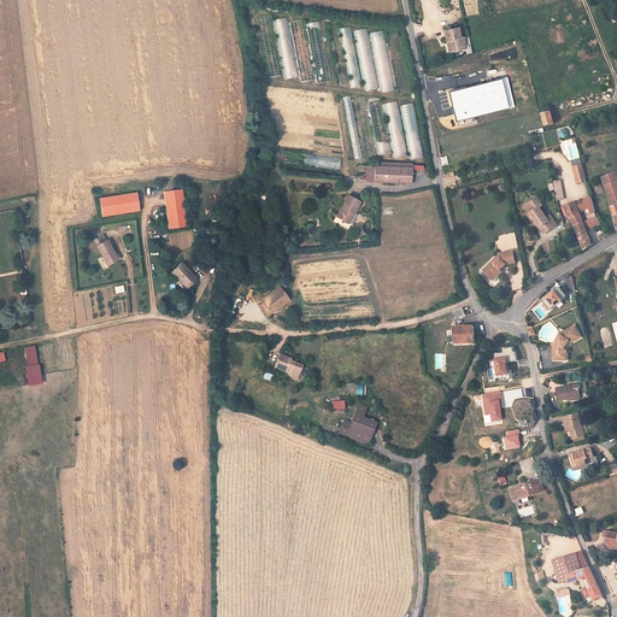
[(283,80),(298,77),(289,17),(274,19),(283,80)]
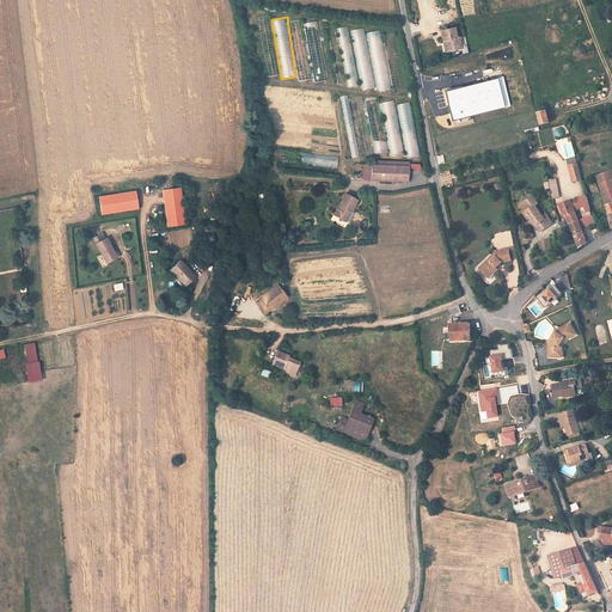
[(328,80),(319,20),(310,23),(308,20),(304,20),(312,83),(328,80)]
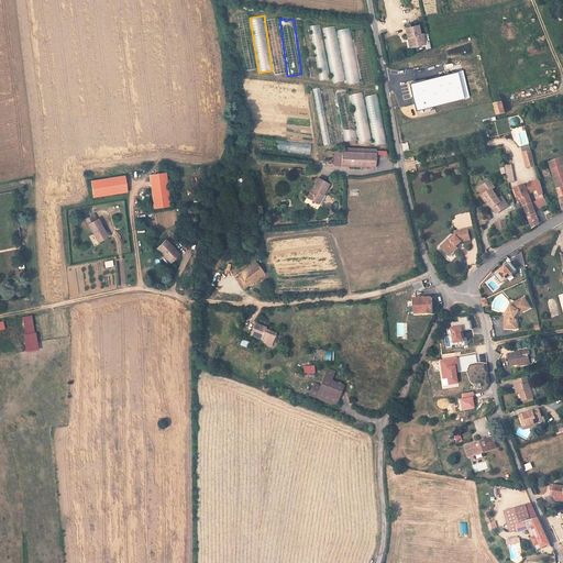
[(320,24),(310,26),(319,80),(329,78),(320,24)]
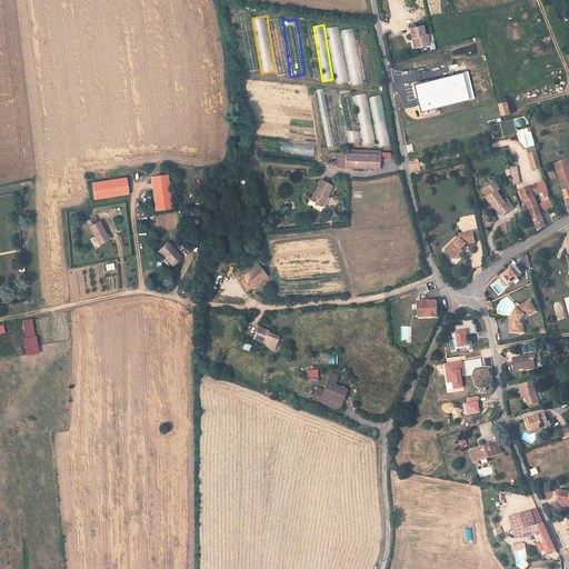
[(349,81),(338,27),(327,29),(337,83),(349,81)]
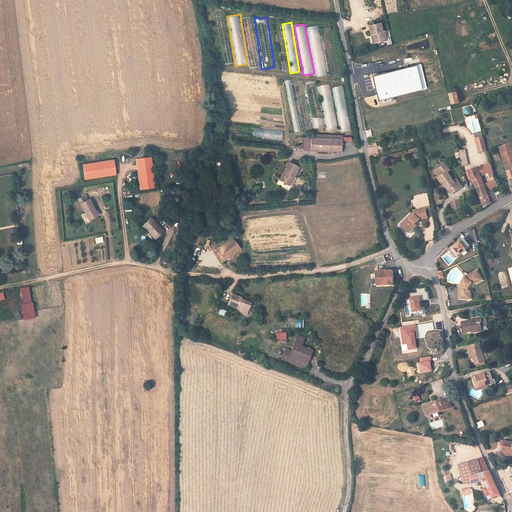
[(315,76),(326,75),(319,25),(312,26),(311,24),(308,25),(315,76)]
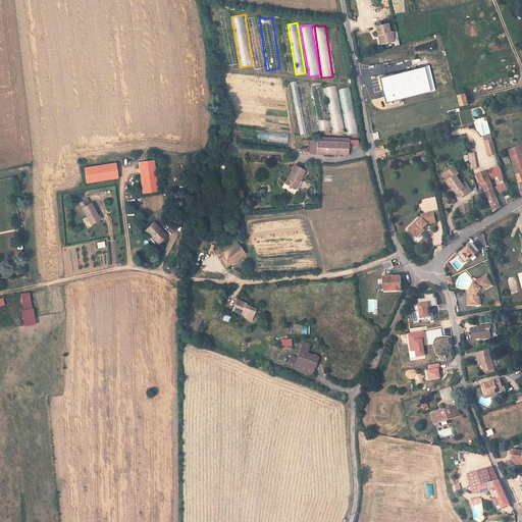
[(394,41),(392,33),(389,33),(386,24),(376,27),(378,36),(380,36),(382,44),(394,41)]
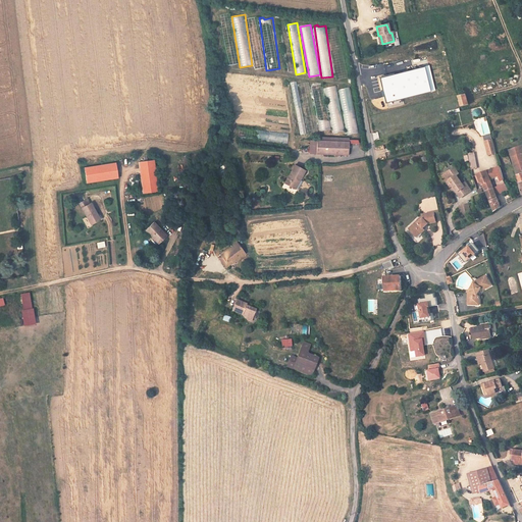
[(237,51),(227,51),(228,63),(238,63),(237,51)]
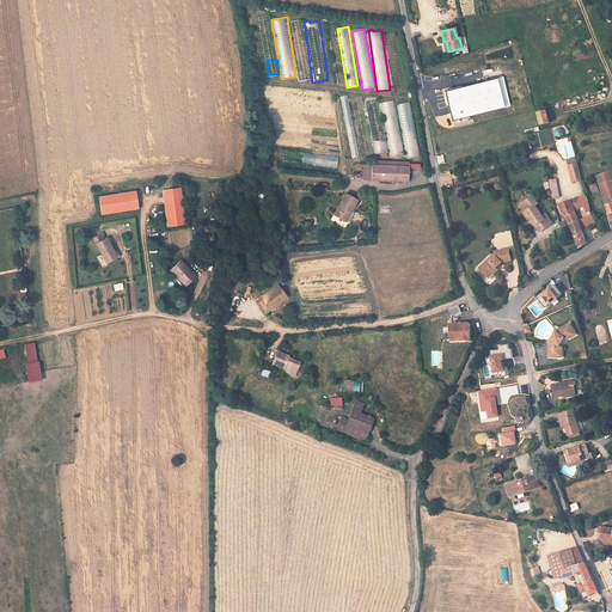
[(510,106),(503,78),(497,79),(505,108),(510,106)]
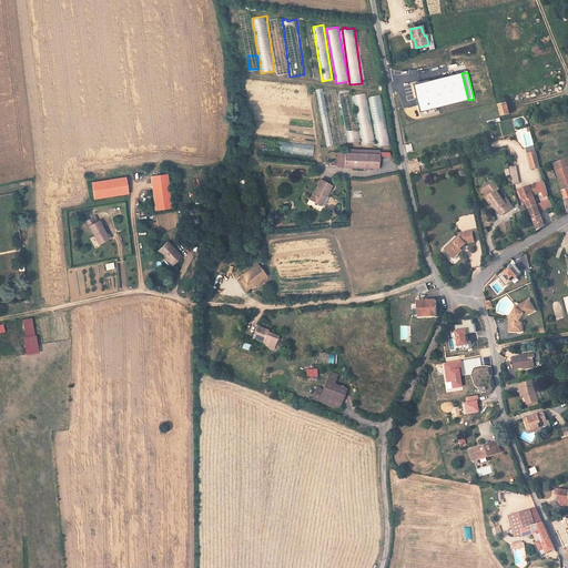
[(468,100),(462,73),(415,84),(422,112),(468,100)]
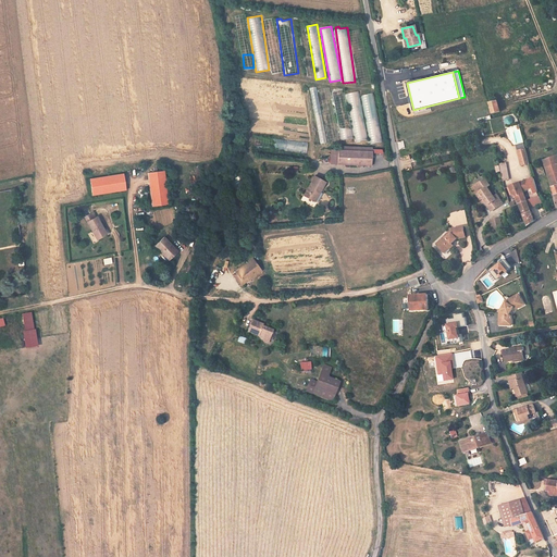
[(322,144),(327,143),(316,87),(310,88),(322,144)]
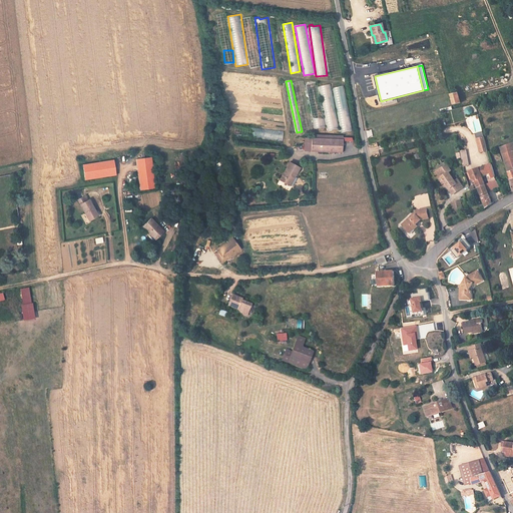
[(318,80),(306,82),(313,130),(324,129),(318,80)]
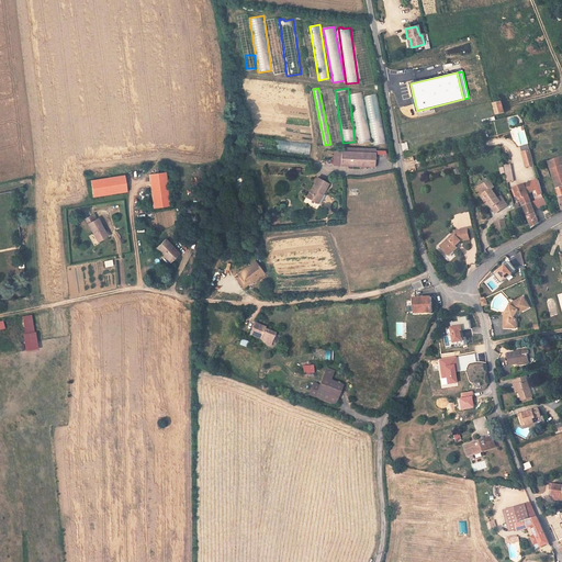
[(359,143),(371,141),(361,92),(349,94),(359,143)]
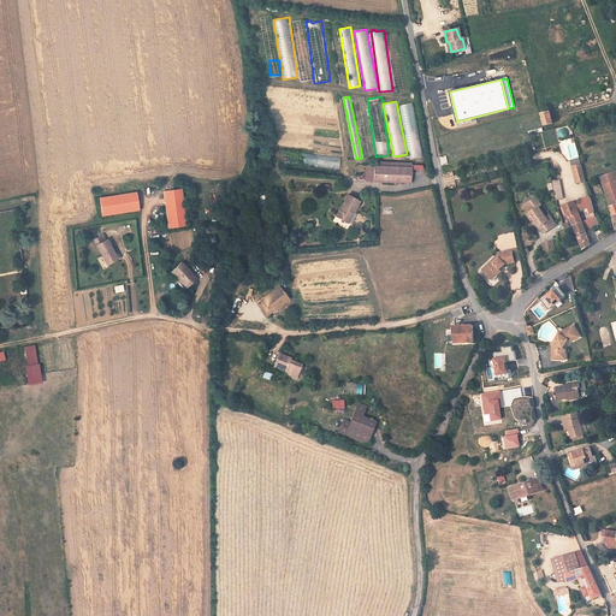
[(422,157),(413,101),(404,102),(404,101),(400,102),(408,158),(422,157)]
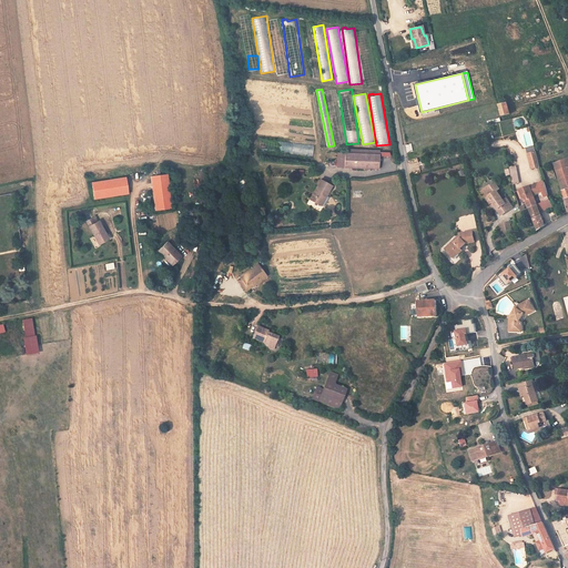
[(510,115),(507,102),(499,104),(503,118),(510,115)]
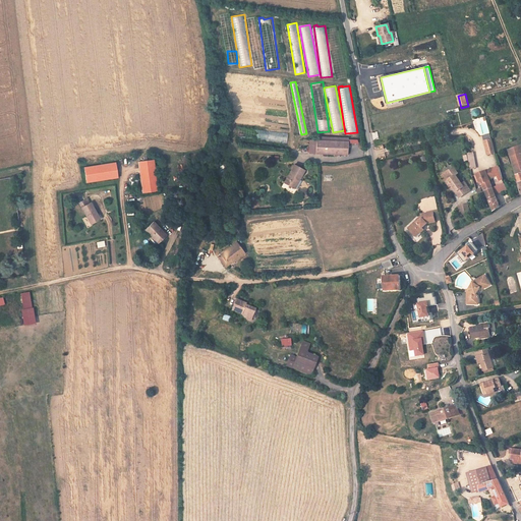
[(286,142),(288,133),(247,128),(245,137),(286,142)]
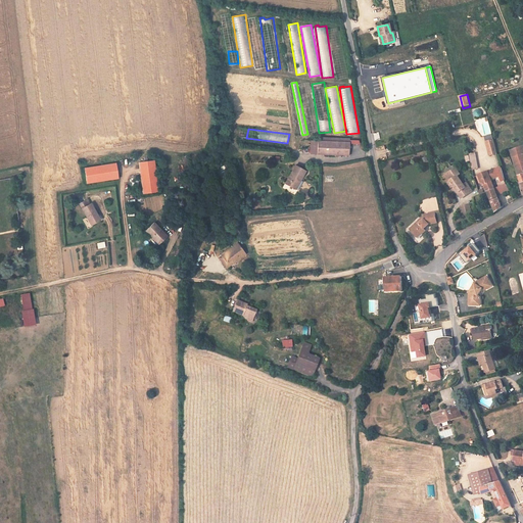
[(352,158),(353,143),(326,142),(326,156),(352,158)]
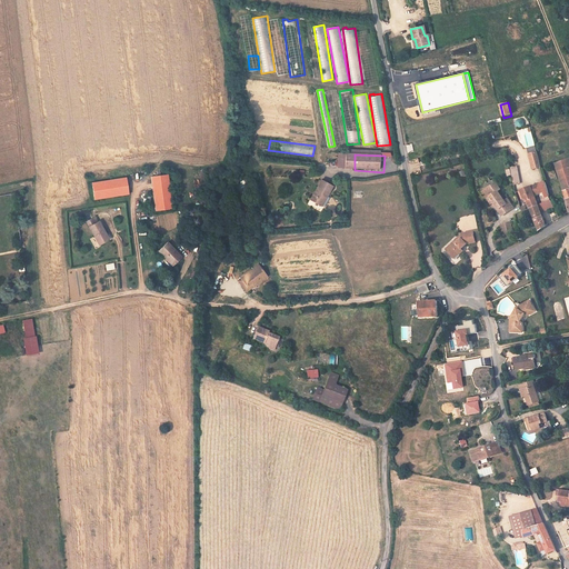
[(536,155),(527,156),(531,170),(539,168),(537,158),(536,155)]
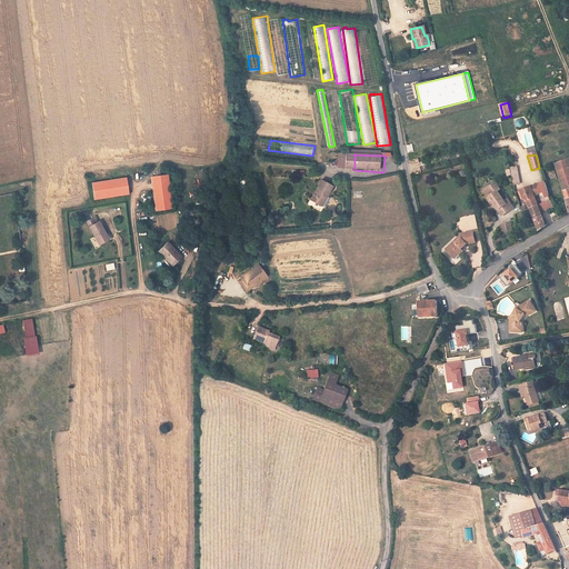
[(568,163),(567,159),(553,166),(568,208),(568,163)]
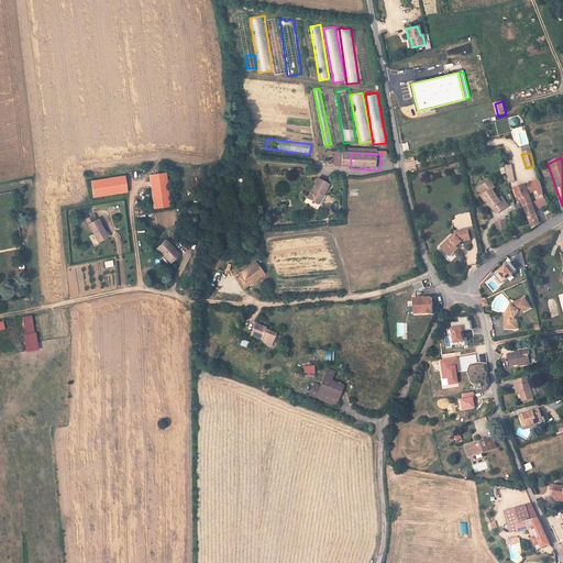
[(512,164),(506,166),(509,183),(516,181),(512,164)]
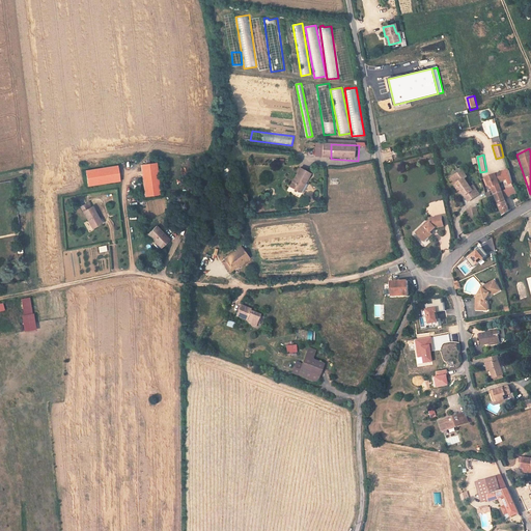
[(160,195),(157,164),(140,166),(143,197),(160,195)]
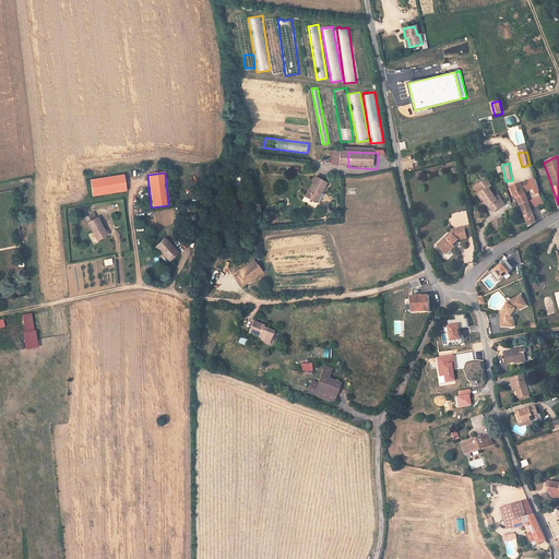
[(126,194),(123,176),(88,179),(91,197),(126,194)]
